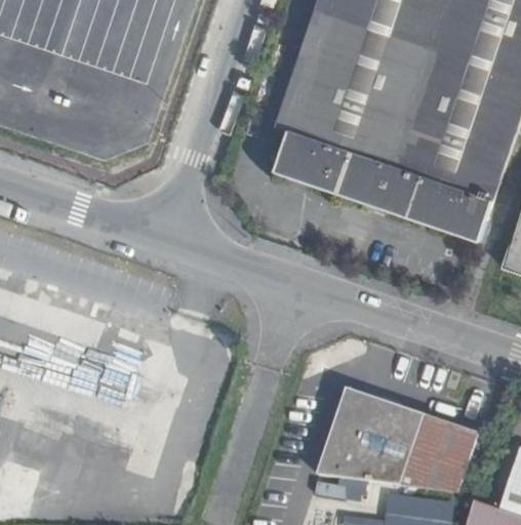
[(520,0),(328,0),(271,170),(476,240),(520,105),(520,0)]
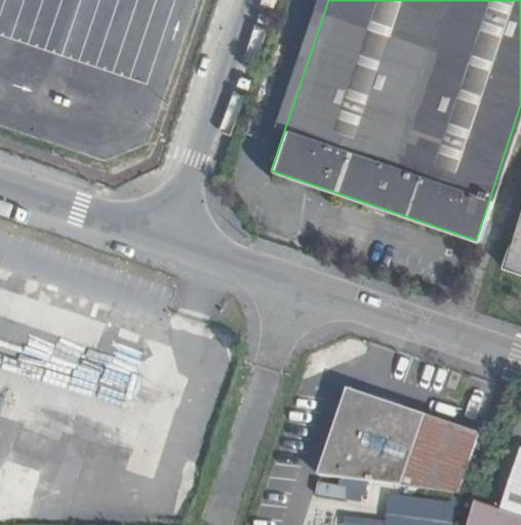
[(520,215),(504,266),(520,271),(520,215)]
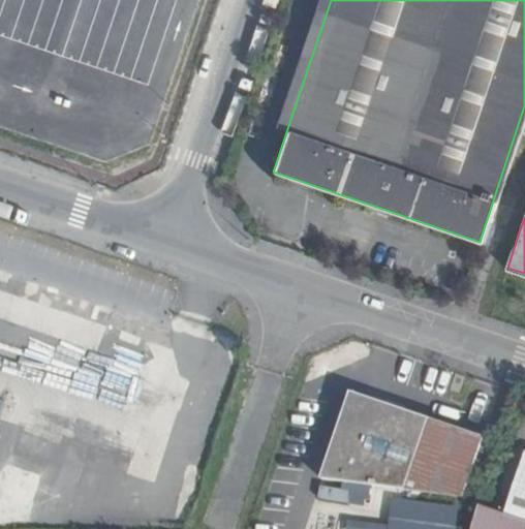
[(459,491),(479,432),(348,392),(321,479),(459,491)]
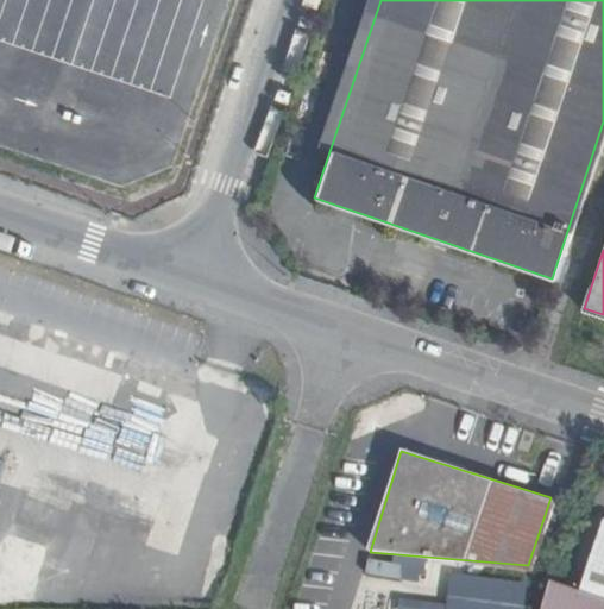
[(603,538),(585,592),(603,597),(603,538)]
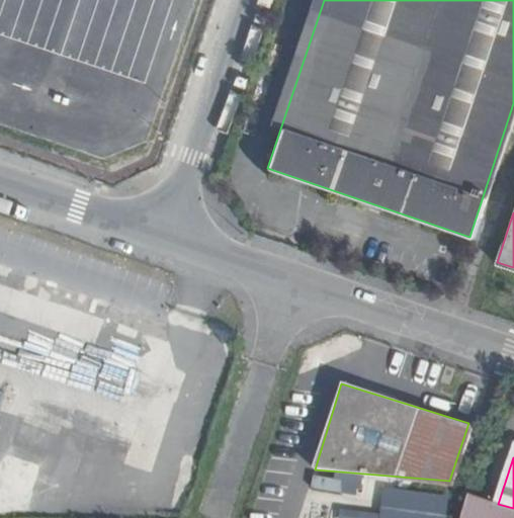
[(447,517),(448,494),(383,491),(381,517),(447,517)]
